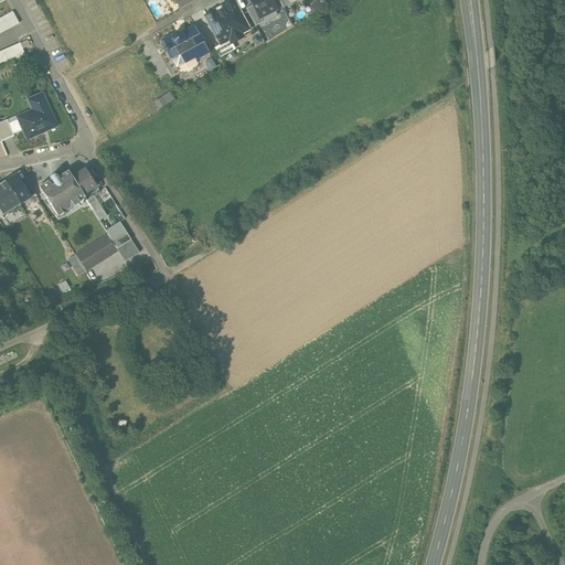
[(182,0),(177,3),(180,9),(195,0),(182,0)]
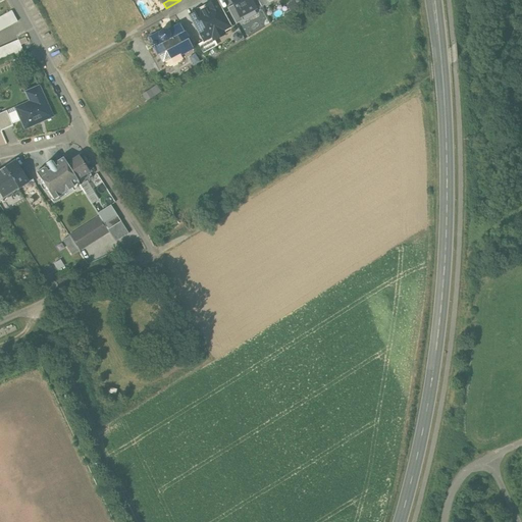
[(255,9),(250,0),(229,0),(233,5),(240,17),(241,17),(255,9)]
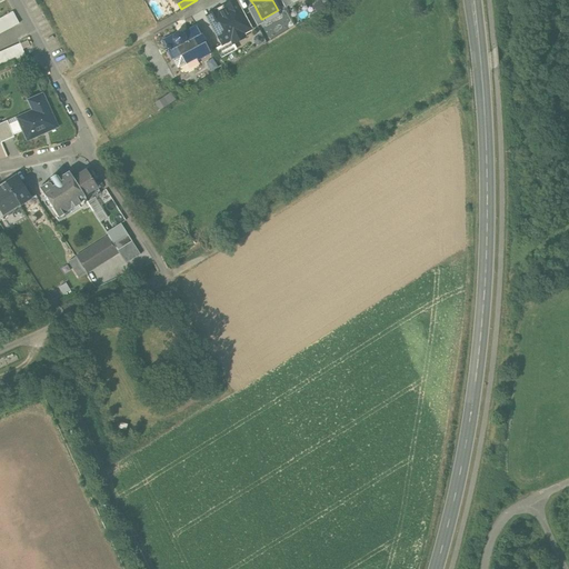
[(236,1),(223,8),(225,10),(218,13),(217,11),(206,17),(221,46),(230,41),(232,45),(233,45),(245,39),(245,38),(243,35),(251,30),(236,1)]
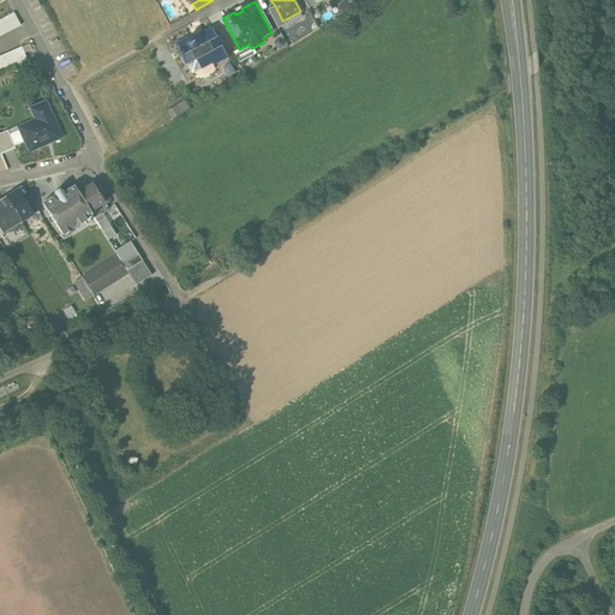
[(282,21),(275,6),(268,11),(278,29),(286,25),(284,21),(282,21)]
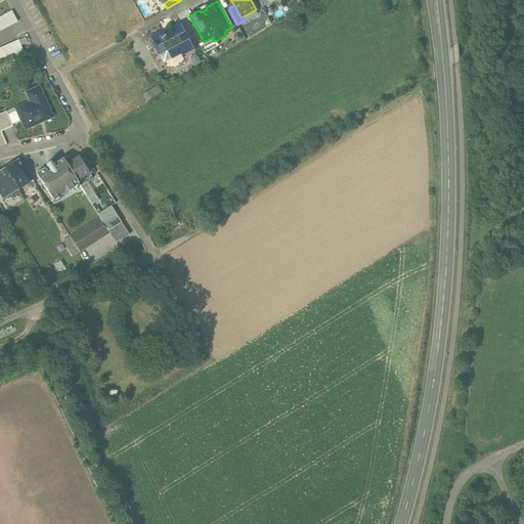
[(11,11),(0,17),(0,31),(17,23),(11,11)]
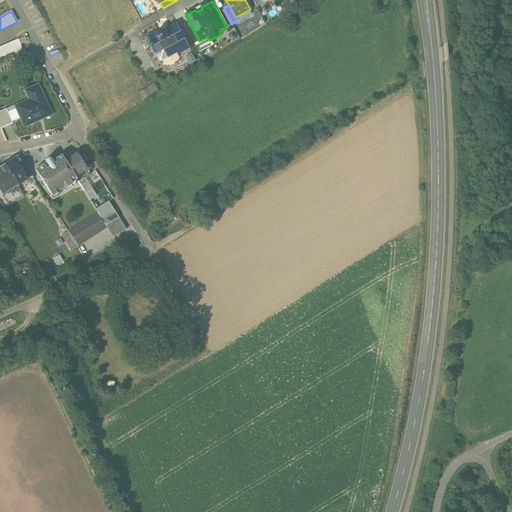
[(176,24),(165,30),(165,31),(164,31),(162,30),(161,30),(160,30),(158,30),(157,31),(156,32),(155,33),(155,34),(154,34),(147,38),(149,42),(148,45),(149,47),(152,47),(155,54),(162,51),(166,57),(176,52),(177,53),(189,47),(176,24)]
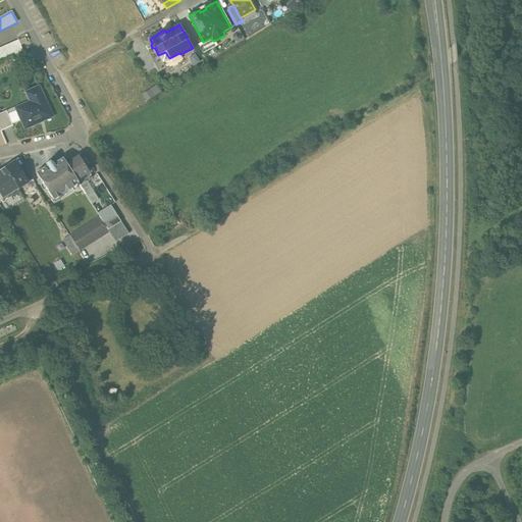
[(18,40),(0,48),(0,61),(22,51),(20,46),(28,43),(25,38),(18,41),(18,40)]
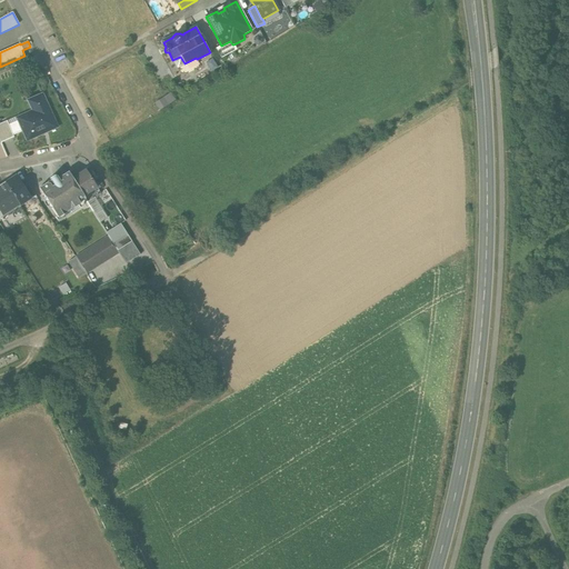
[(170,93),(155,105),(160,111),(176,101),(170,93)]
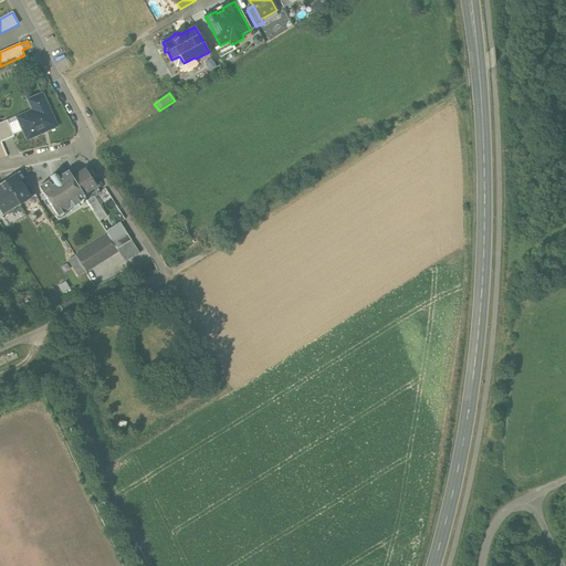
[(42,94),(29,100),(35,113),(18,121),(27,140),(56,127),(42,94)]
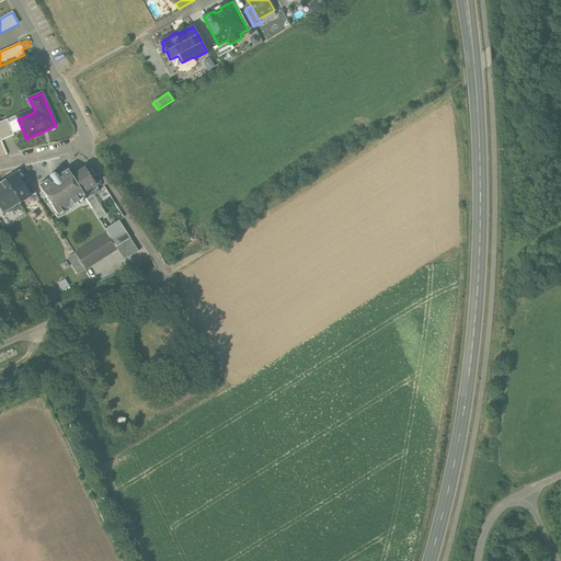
[(7,119),(0,122),(0,138),(1,141),(13,136),(7,119)]
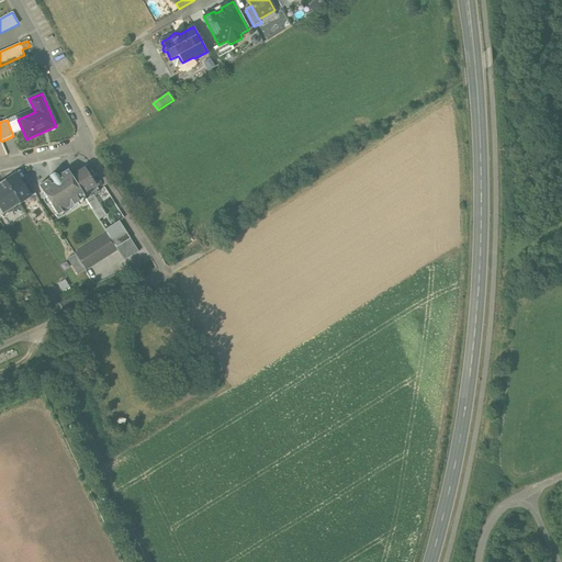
[(99,191),(85,168),(70,177),(82,194),(88,191),(91,197),(99,191)]
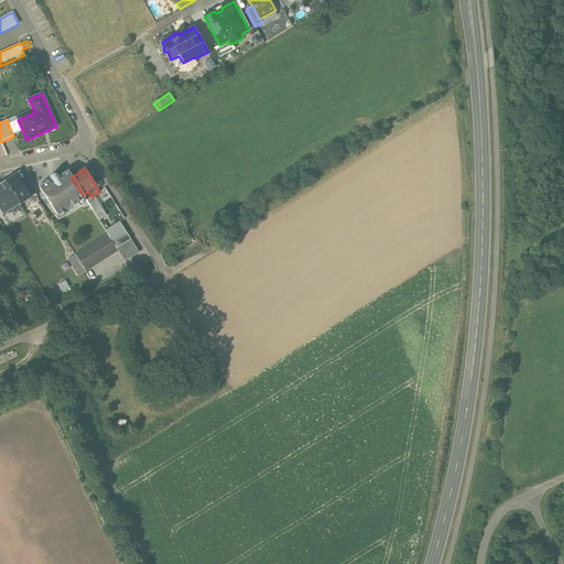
[(53,175),(50,177),(49,177),(50,180),(39,186),(45,196),(44,199),(47,201),(49,203),(47,206),(51,206),(57,216),(60,219),(80,205),(78,203),(79,203),(77,199),(83,196),(83,195),(71,177),(67,171),(57,177),(56,176),(53,175)]
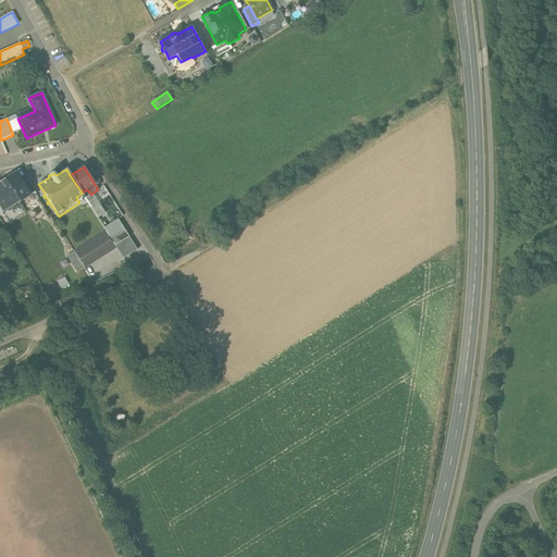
[(22,183),(15,173),(4,180),(16,199),(19,201),(29,195),(22,183)]
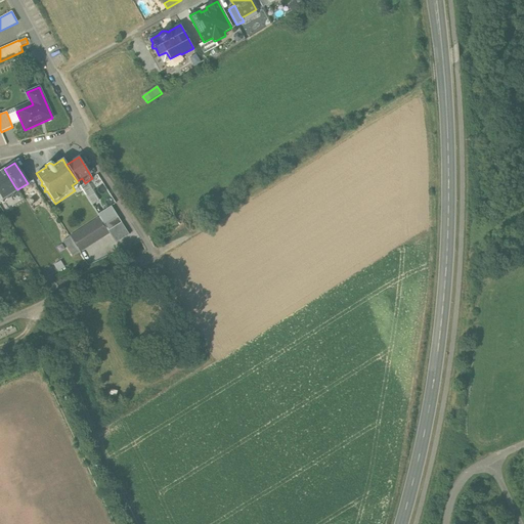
[(15,187),(4,169),(0,171),(0,195),(0,197),(1,195),(15,187)]
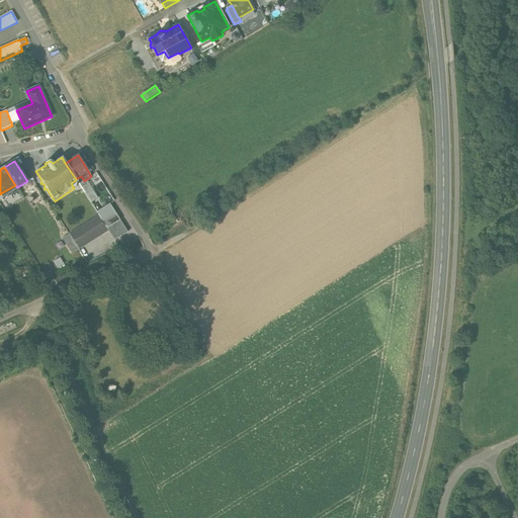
[(32,178),(25,167),(20,170),(27,181),(32,178)]
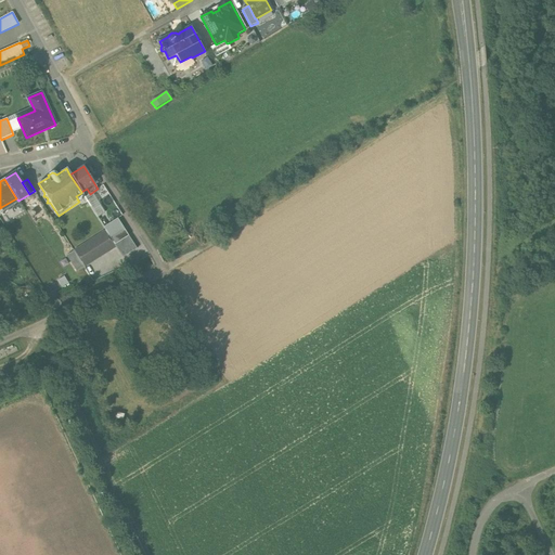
[(0,208),(0,207),(0,219),(4,227),(11,222),(1,207),(0,208)]
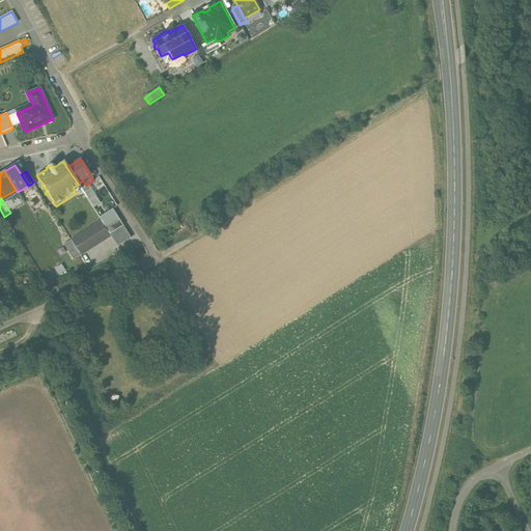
[(112,210),(100,217),(102,221),(106,227),(118,219),(112,210)]
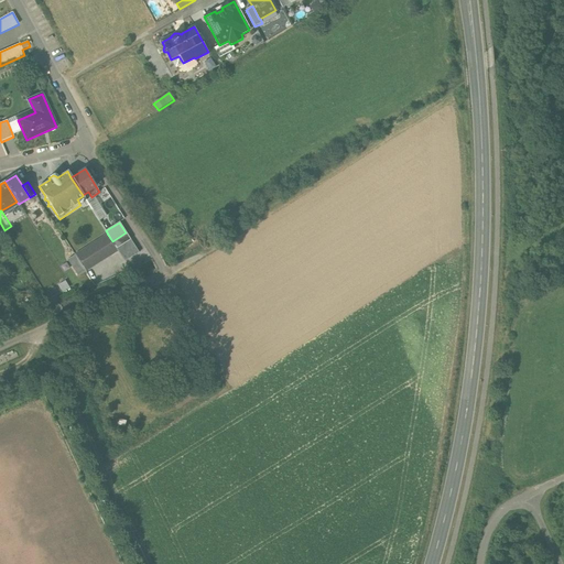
[(108,235),(75,256),(85,271),(118,250),(117,249),(112,241),(108,235)]
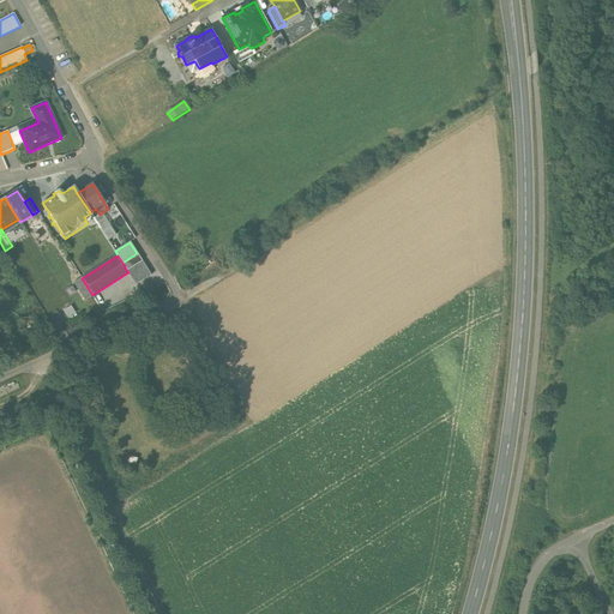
[(142,262),(127,271),(128,272),(136,284),(151,276),(142,262)]
